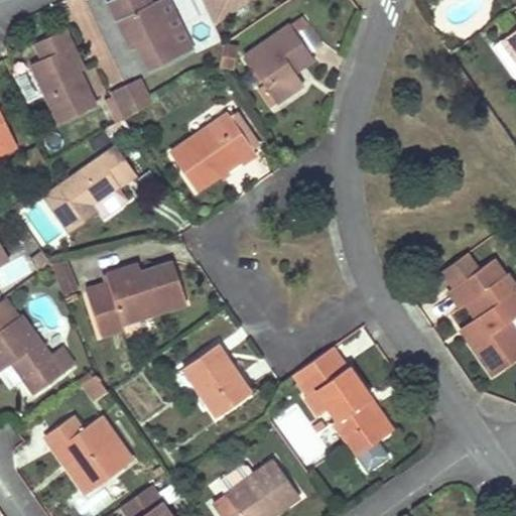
[(147,0),(105,0),(103,1),(123,41),(130,38),(134,45),(147,73),(191,50),(166,0),(153,0),(149,2),(147,0)]
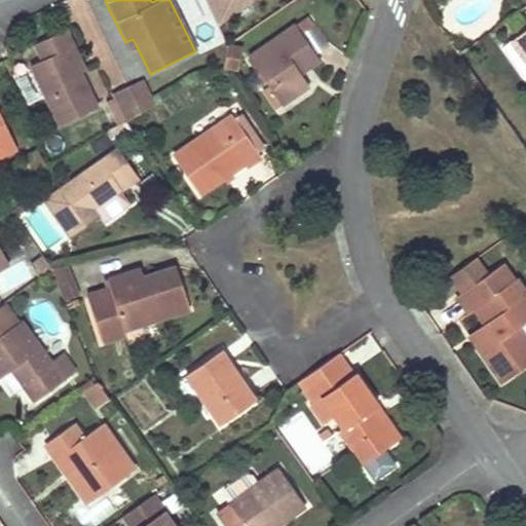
[(280,107),(309,86),(301,74),(297,68),(314,55),(294,27),(248,59),(266,85),(280,107)]
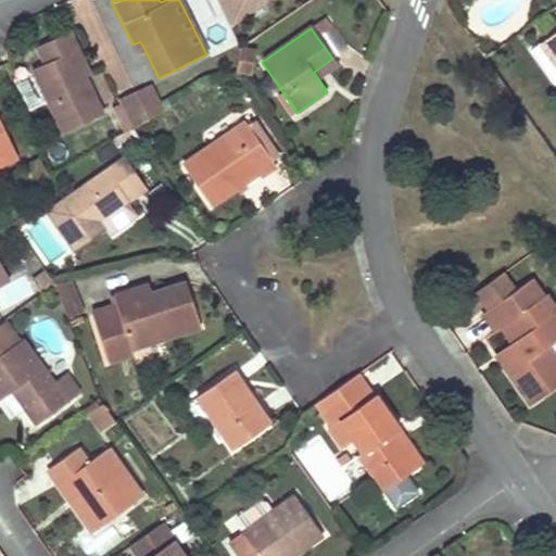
[(555,28),(541,40),(555,60),(555,28)]
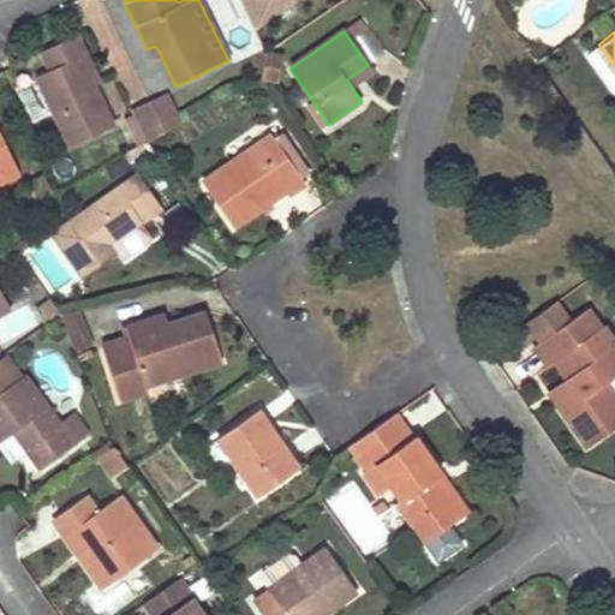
[(66,144),(89,133),(111,123),(77,55),(83,53),(73,33),(39,51),(47,67),(33,75),(66,144)]
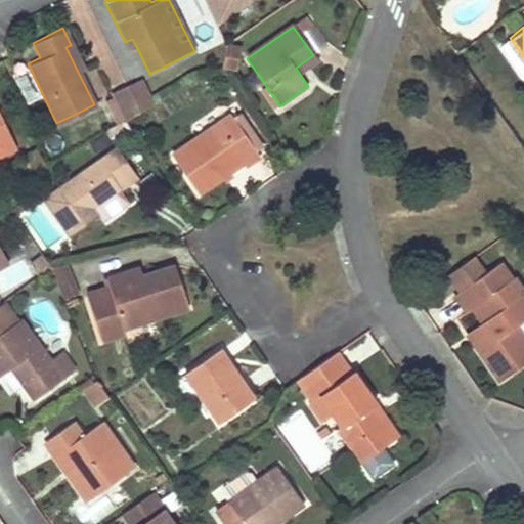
[(507,41),(523,64),(523,56),(510,38),(507,41)]
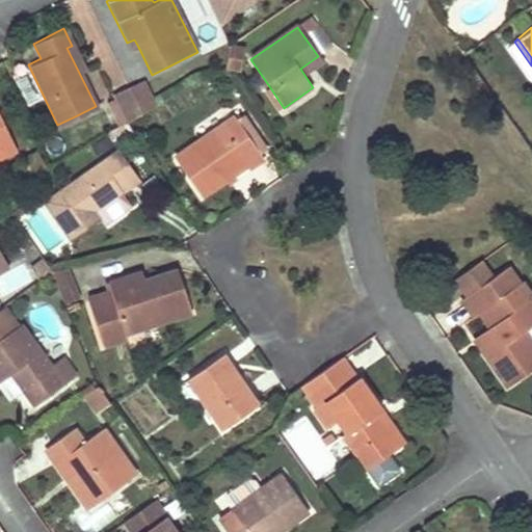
[(134,40),(127,43),(131,51),(138,47),(134,40)]
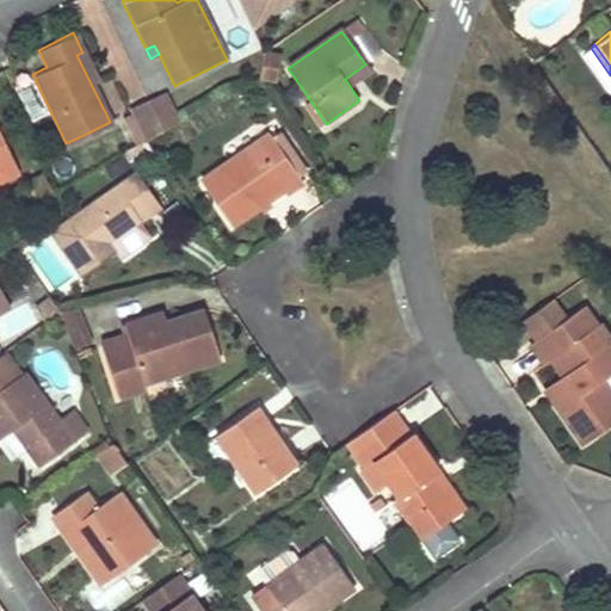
[(350,86),(370,72),(365,65),(345,79),(350,86)]
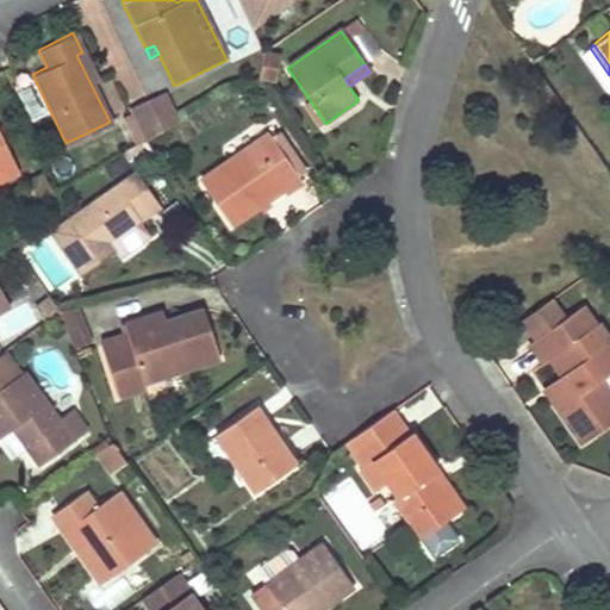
[(180,120),(165,91),(147,99),(162,130),(180,120)]
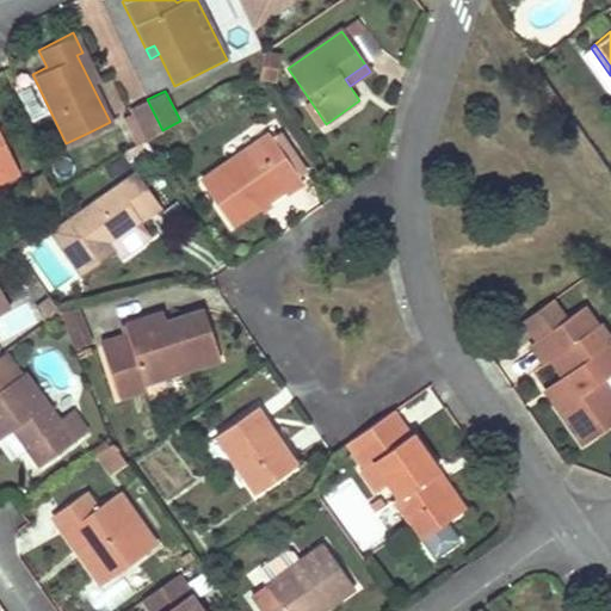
[(137,125),(144,141),(162,130),(147,99),(129,109),(137,125)]
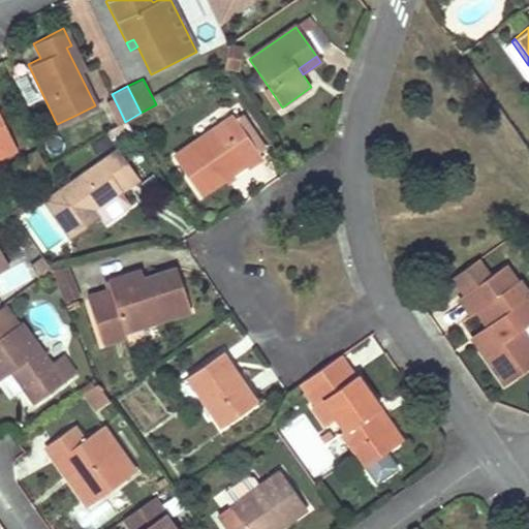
[(260,91),(276,112),(282,107),(268,86),(260,91)]
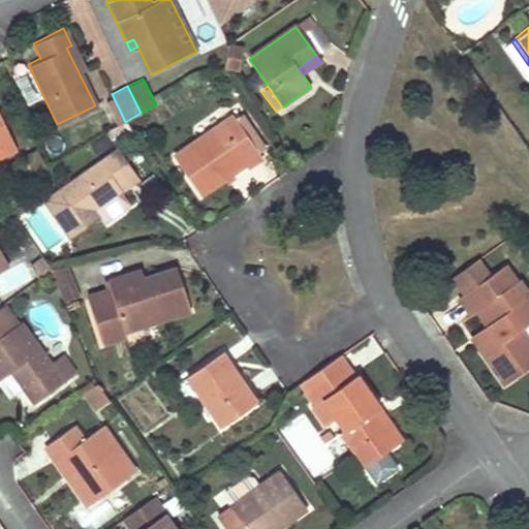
[(0,155),(17,148),(0,113),(0,155)]
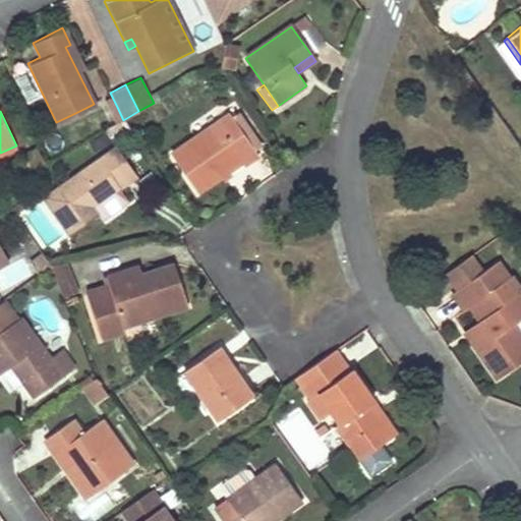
[(196,191),(226,172),(255,152),(230,115),(171,155),(196,191)]
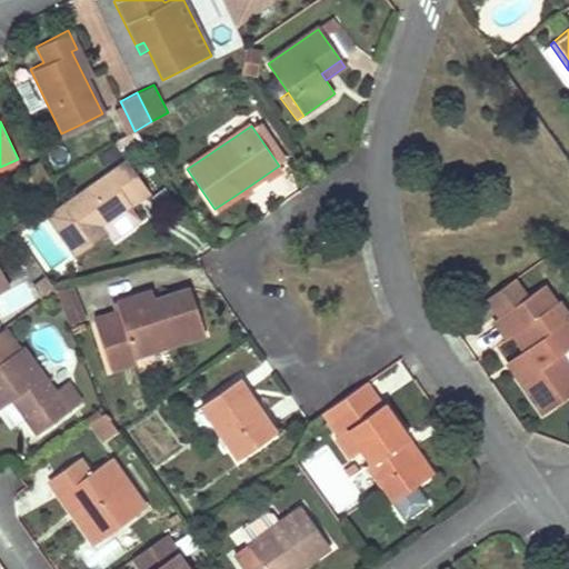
[(136,148),(142,143),(135,132),(135,131),(113,142),(116,148),(118,152),(131,145),(136,148)]
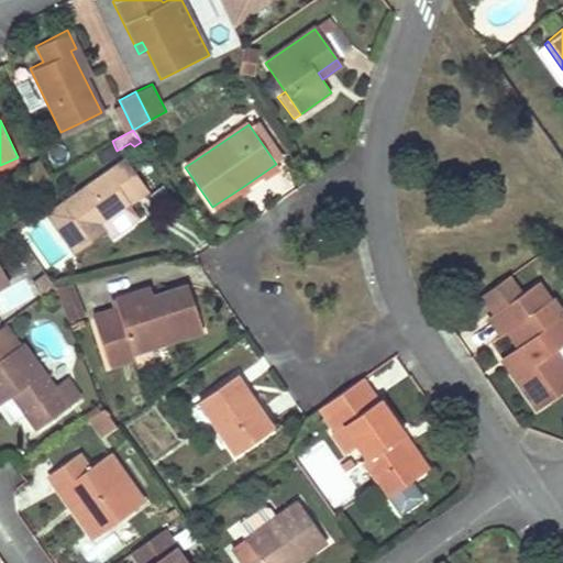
[(111,236),(107,230),(101,222),(148,190),(127,158),(47,213),(59,230),(73,249),(78,258),(111,236)]
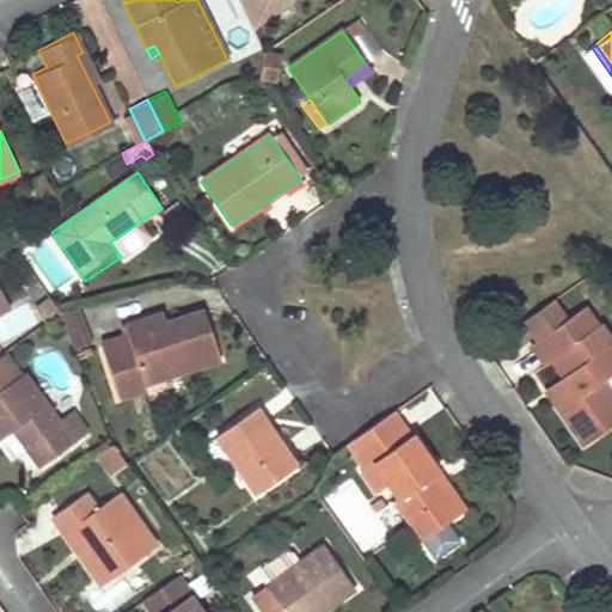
[(522,320),(537,340),(565,320),(552,300),(522,320)]
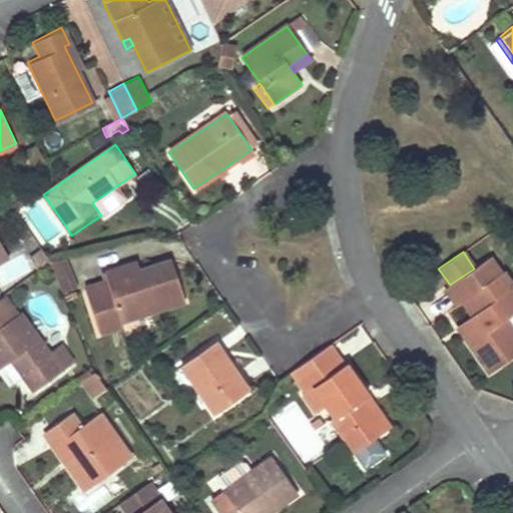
[(73,281),(65,258),(49,262),(57,284),(73,281)]
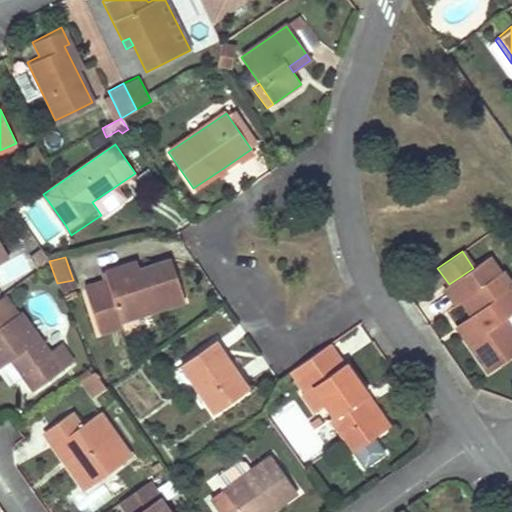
[(487,373),(505,361),(511,356),(511,333),(502,319),(511,312),(511,287),(502,274),(500,275),(488,258),(473,268),(449,284),(443,288),(453,304),(460,299),(470,314),(476,322),(460,333),(487,373)]
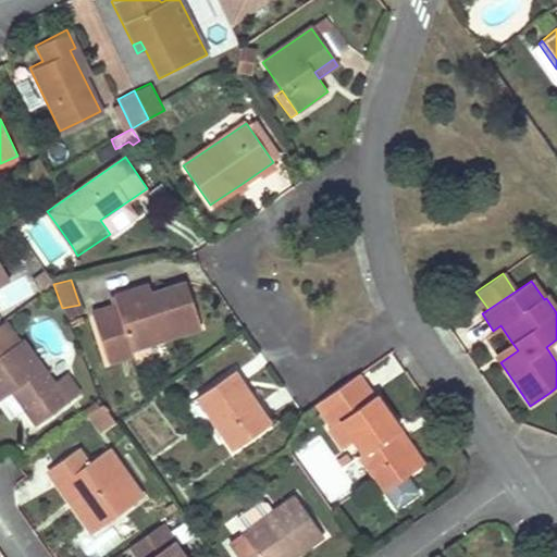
[(93,311),(100,336),(108,361),(132,354),(130,346),(199,325),(186,282),(151,293),(139,296),(136,286),(112,293),(115,304),(93,311)]
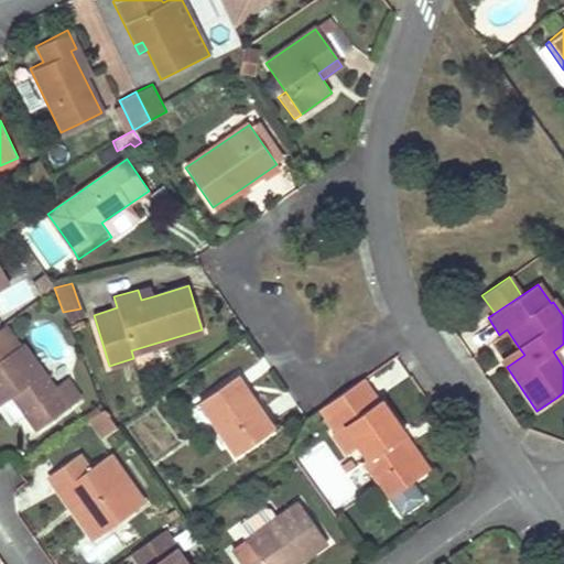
[(153,296),(150,285),(138,290),(141,300),(153,296)]
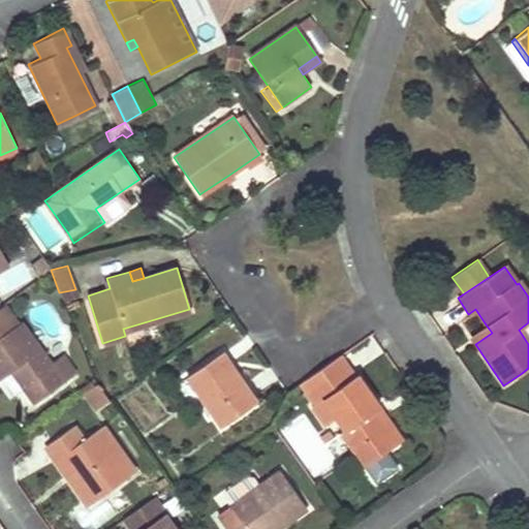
[(0,336),(19,323),(8,309),(0,314),(0,336)]
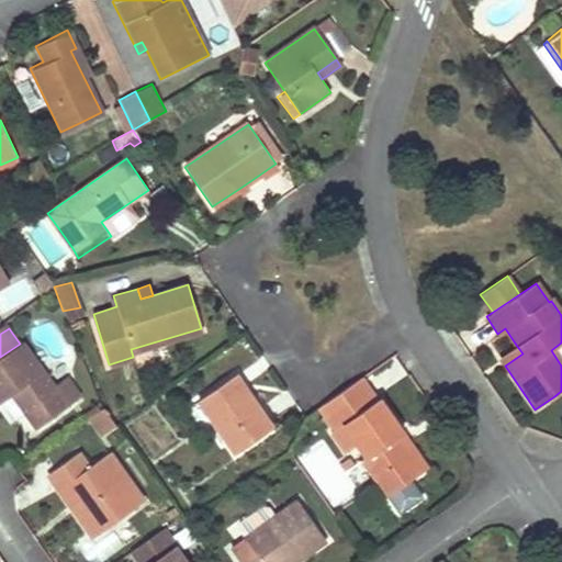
[(32,430),(53,416),(72,403),(64,377),(49,386),(20,344),(0,357),(0,402),(9,396),(32,430)]
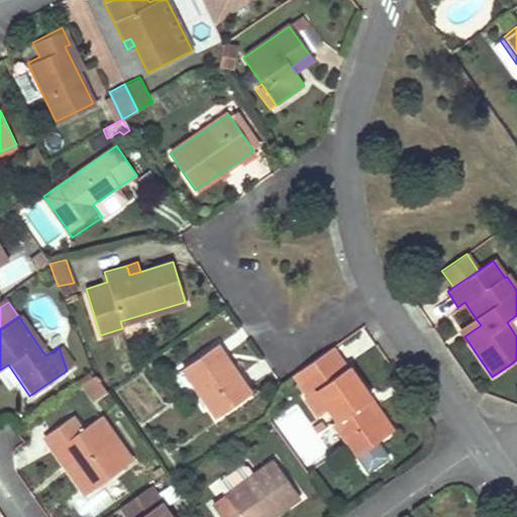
[(475,317),(458,328),(464,336),(481,325),(475,317)]
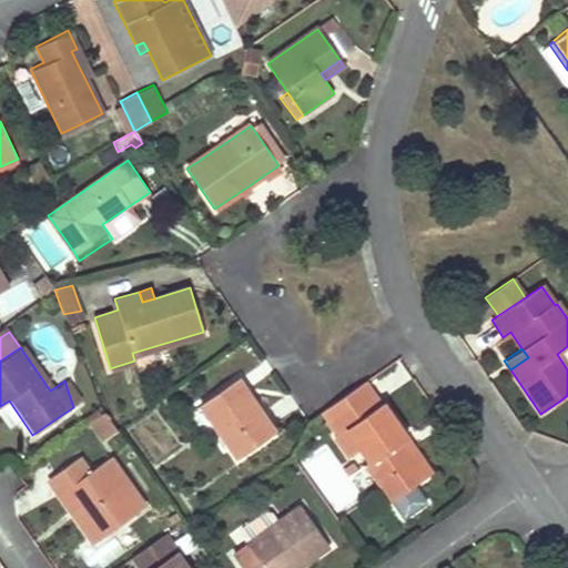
[(237,460),(256,447),(276,434),(239,378),(200,404),(237,460)]
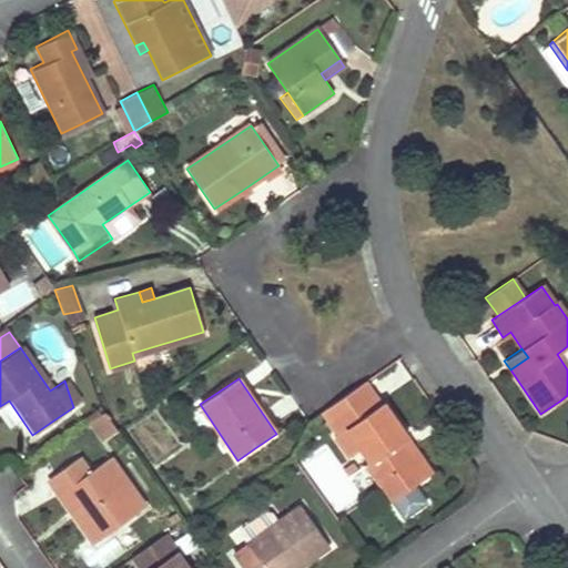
[(392,500),(408,489),(425,477),(402,443),(408,438),(384,403),(383,404),(366,379),(321,411),(336,434),(333,436),(348,457),(362,448),(371,462),(366,465),(392,500)]
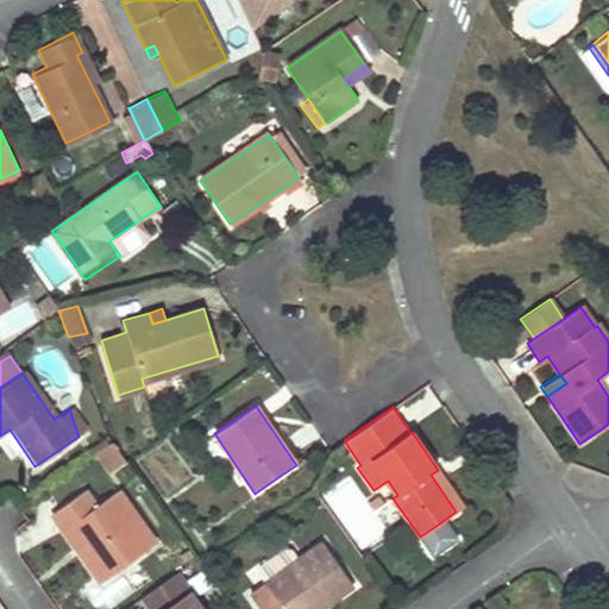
[(95,452),(102,462),(110,472),(124,462),(110,441),(95,452)]
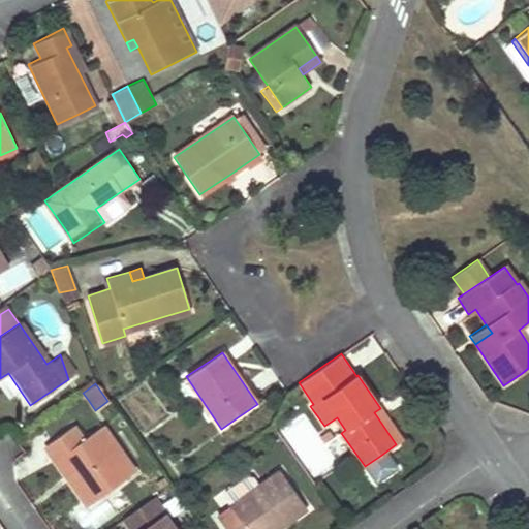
[(396,444),(403,439),(380,408),(374,412),(396,444)]
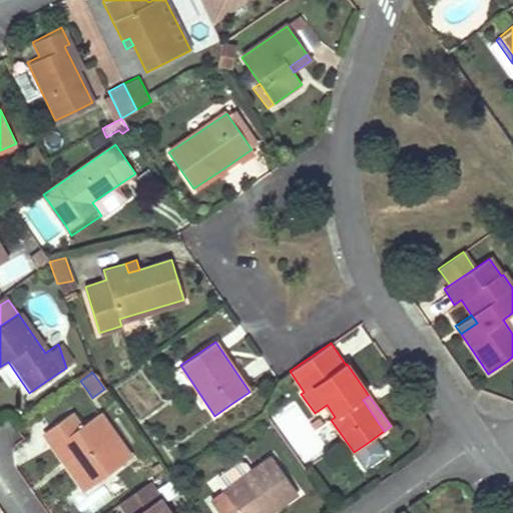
[(129,458),(113,436),(97,414),(80,427),(71,414),(44,434),(85,490),(129,458)]
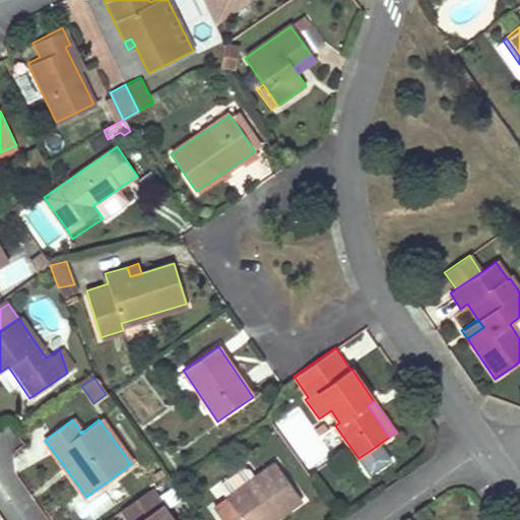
[(316,439),(322,435),(328,431),(324,425),(312,433),(316,439)]
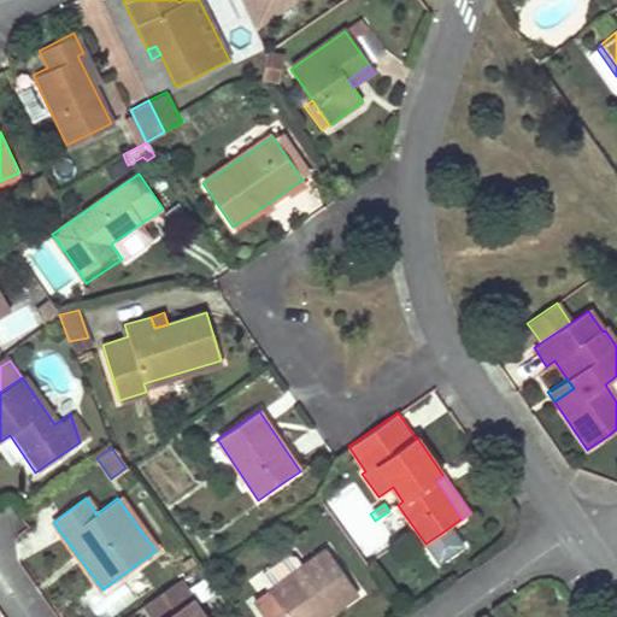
[(427,548),(434,565),(464,552),(457,535),(427,548)]
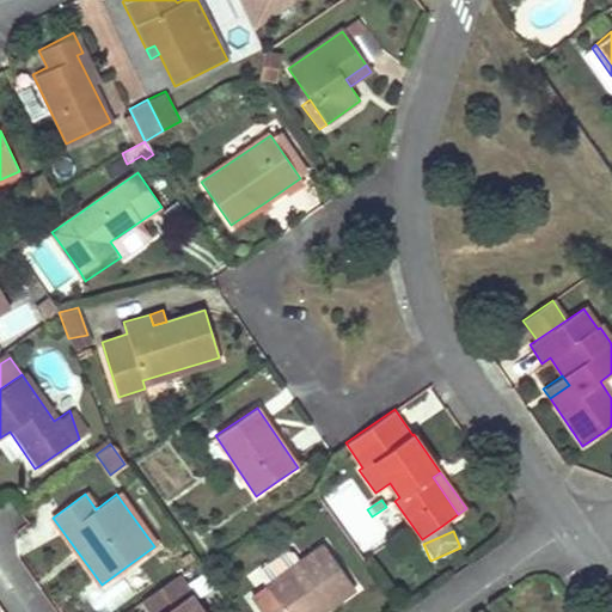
[(318,611),(354,588),(325,546),(267,586),(280,605),(269,611),(318,611)]
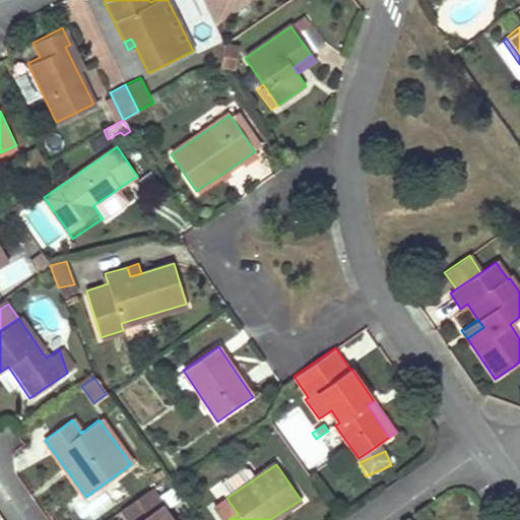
[(175,519),(174,518),(171,519),(168,519),(148,492),(124,509),(131,519),(175,519)]
